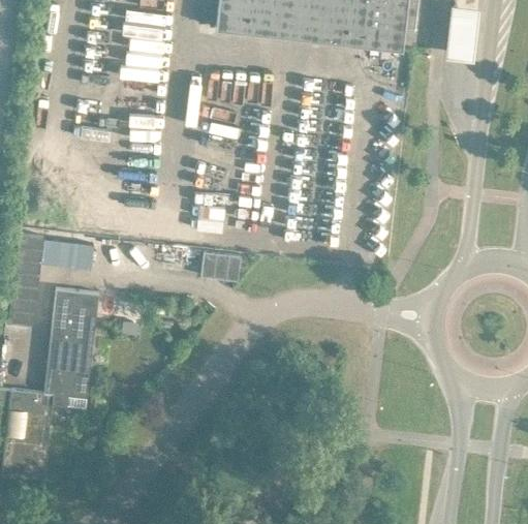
[(403,29),(413,30),(416,0),(218,0),(215,29),(400,50),(403,29)]
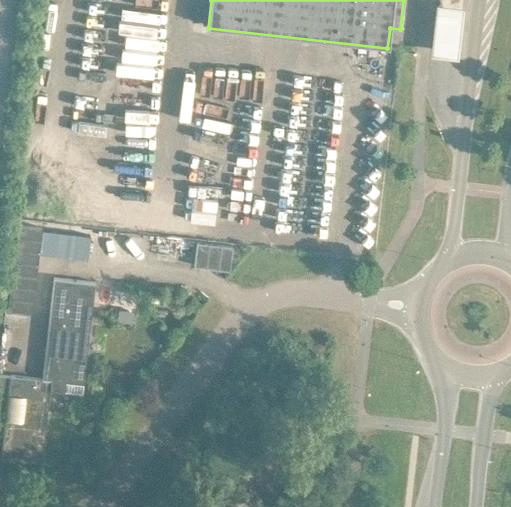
[(463,12),(436,8),(429,59),(457,62),(463,12)]
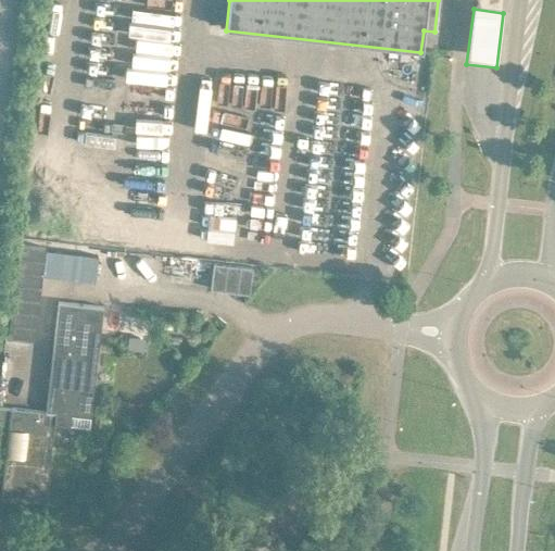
[(19,249),(8,340),(35,343),(45,252),(19,249)]
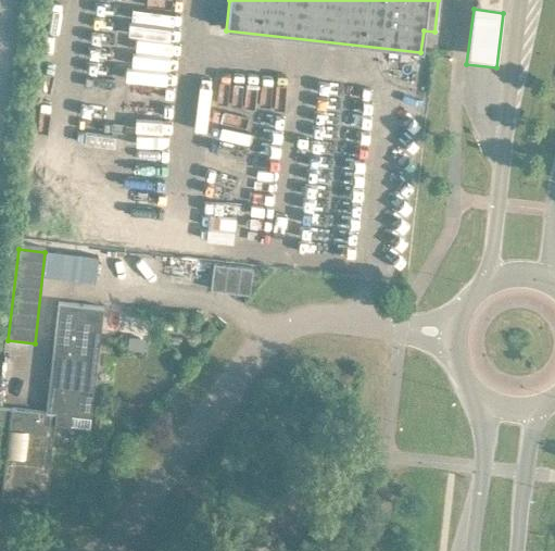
[(213,266),(211,292),(250,297),(252,271),(213,266)]
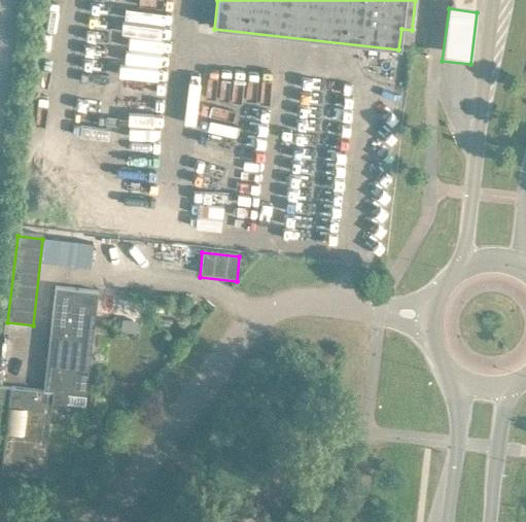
[(4,453),(1,474),(43,479),(51,406),(66,407),(84,409),(86,397),(98,294),(56,289),(43,394),(11,390),(6,438),(4,437),(3,441),(5,441),(4,453)]
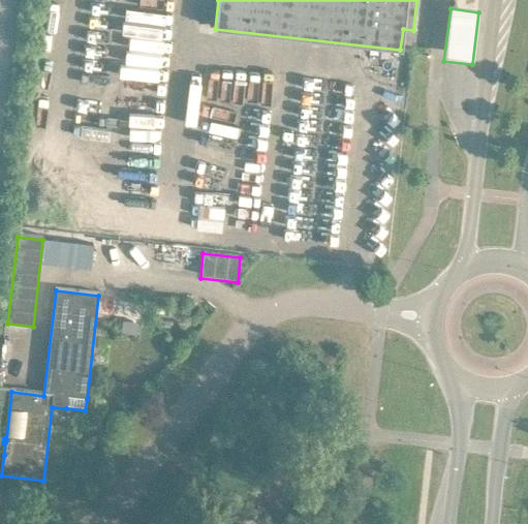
[(0,454),(4,455),(5,442),(3,442),(4,438),(6,439),(11,392),(0,391),(0,454)]
